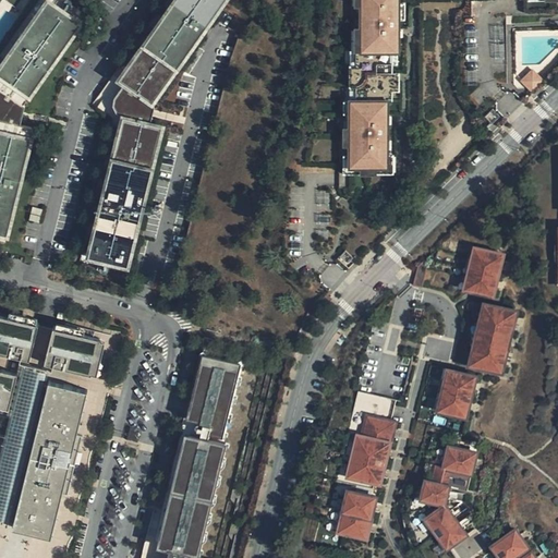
[(40,67),(70,22),(35,0),(28,0),(2,41),(5,44),(4,47),(0,44),(0,240),(2,241),(13,187),(11,187),(11,184),(14,185),(24,137),(19,136),(20,129),(9,126),(13,108),(10,106),(14,99),(19,101),(38,70),(36,68),(38,65),(40,67)]
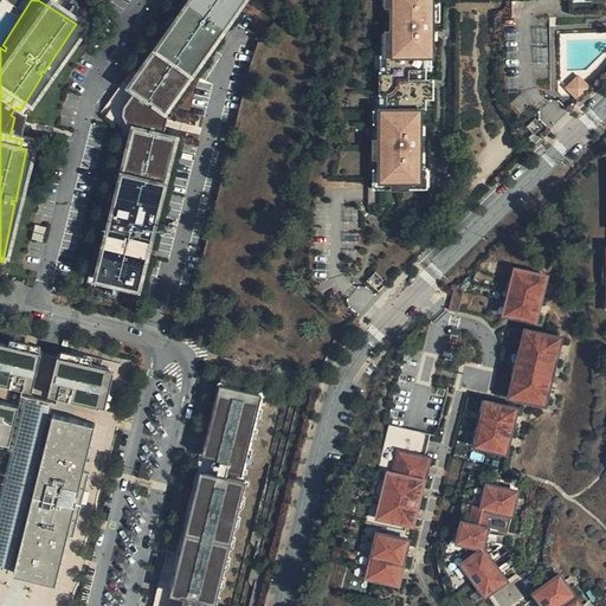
[(221,28),(239,0),(180,0),(180,1),(185,4),(182,7),(178,4),(123,86),(133,92),(124,105),(124,116),(130,124),(111,220),(116,220),(115,224),(110,223),(98,281),(147,290),(159,233),(156,233),(158,230),(160,230),(180,133),(165,130),(166,114),(219,31),(218,30),(219,27),(221,28)]
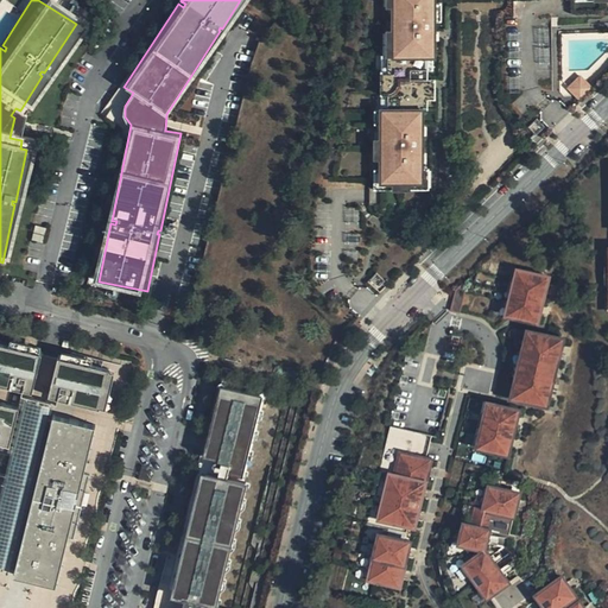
[(415,138),(415,130),(423,130),(423,113),(429,113),(429,102),(429,92),(420,92),(420,84),(429,83),(428,75),(428,58),(434,58),(434,43),(425,43),(425,35),(434,35),(434,24),(434,5),(432,0),(393,0),(393,18),(394,29),(394,59),(388,59),(388,113),(382,113),(384,127),(384,134),(384,170),(384,172),(384,185),(423,184),(423,172),(423,165),(423,157),(423,138),(415,138)]
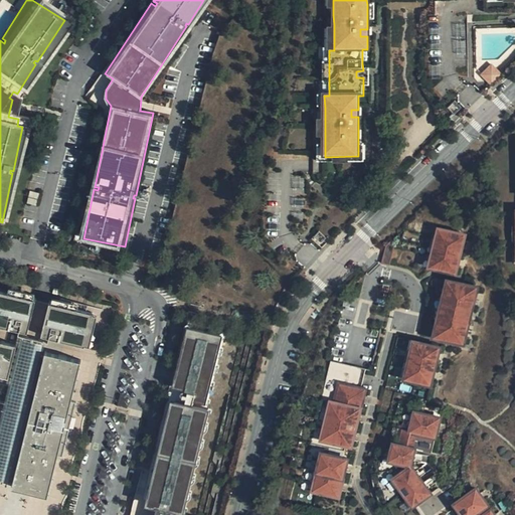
[(491,84),(501,74),(493,66),(491,64),(485,70),(489,74),(485,78),(491,84)]
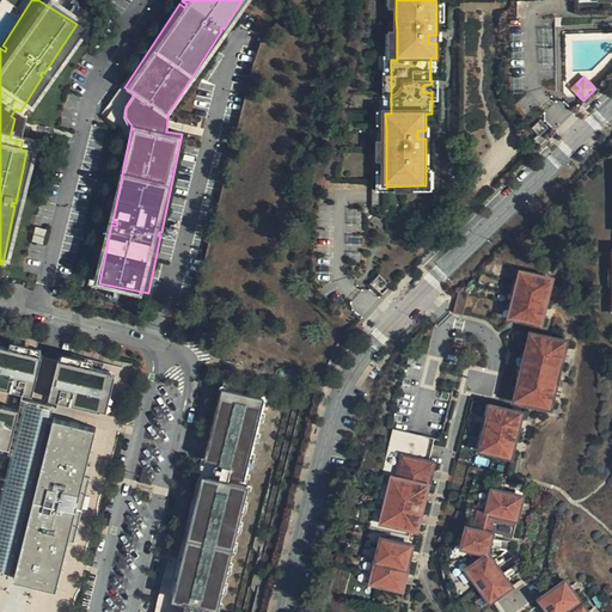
[(434,194),(434,172),(426,173),(426,185),(386,187),(386,173),(379,173),(379,194),(434,194)]
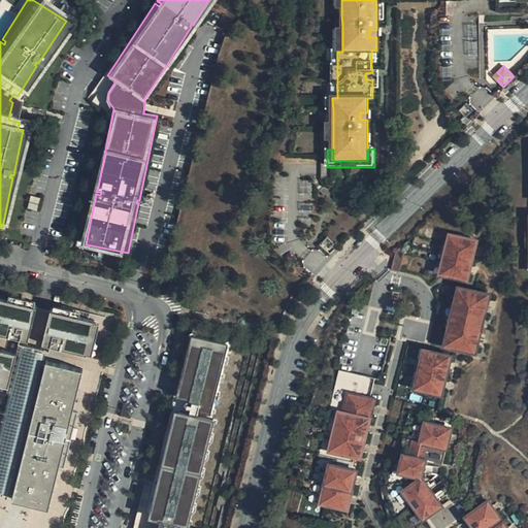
[(444,272),(454,233),(449,232),(439,271),(444,272)]
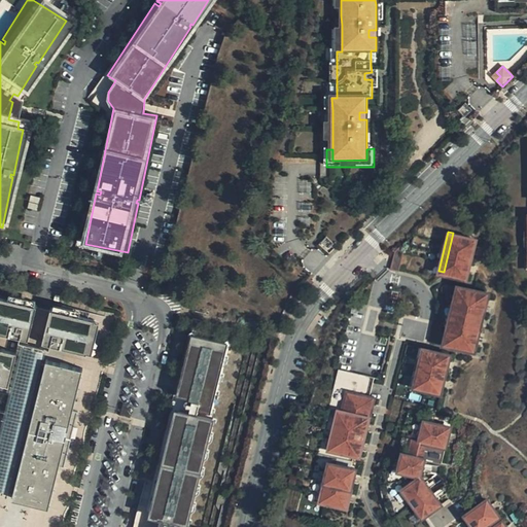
[(469,278),(479,240),(453,233),(444,272),(469,278)]
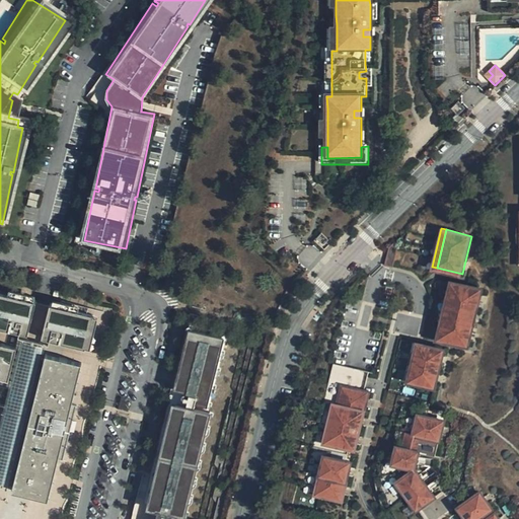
[(395,266),(400,245),(397,242),(392,247),(388,265),(395,266)]
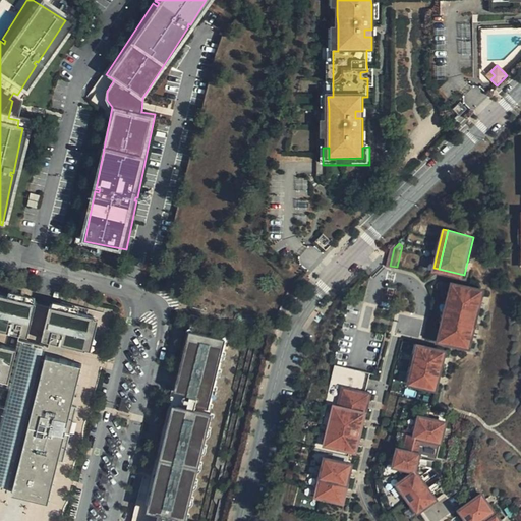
[(456,302),(460,284),(457,283),(452,301),(456,302)]
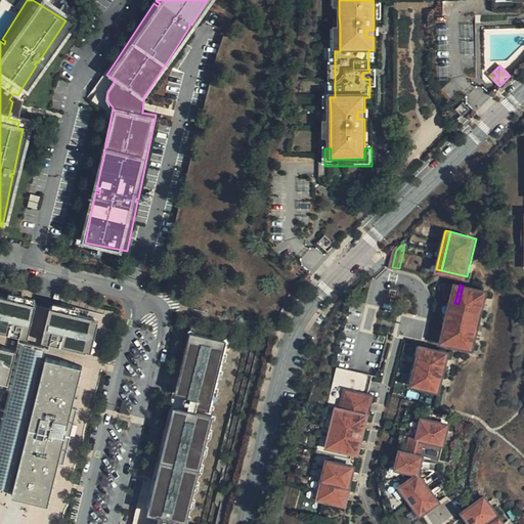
[(476,329),(480,310),(484,310),(488,292),(463,286),(459,304),(454,303),(449,322),(453,323),(449,343),(475,349),(479,330),(476,329)]
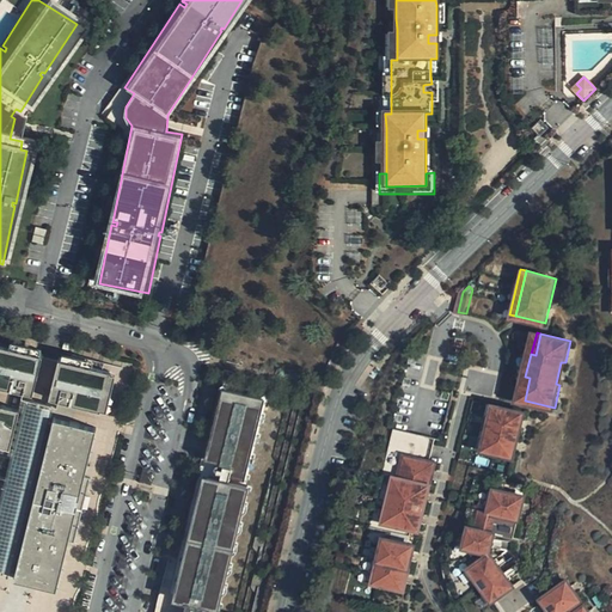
[(0,346),(0,383),(37,392),(47,352),(16,344),(16,347),(10,346),(1,346),(0,346)]
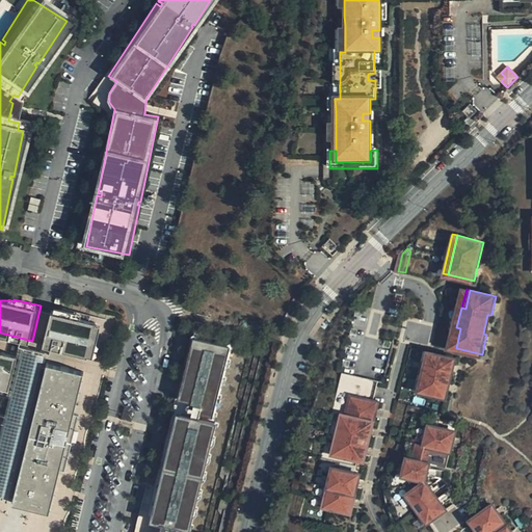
[(456,327),(461,308),(456,307),(452,326),(456,327)]
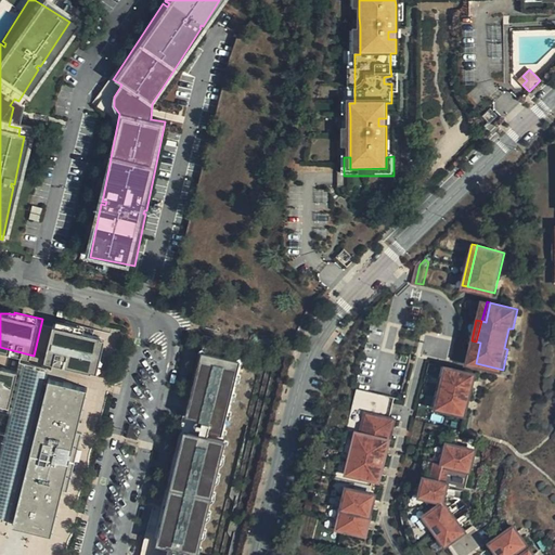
[(49,359),(95,370),(95,369),(101,349),(103,335),(104,334),(56,323),(49,359)]
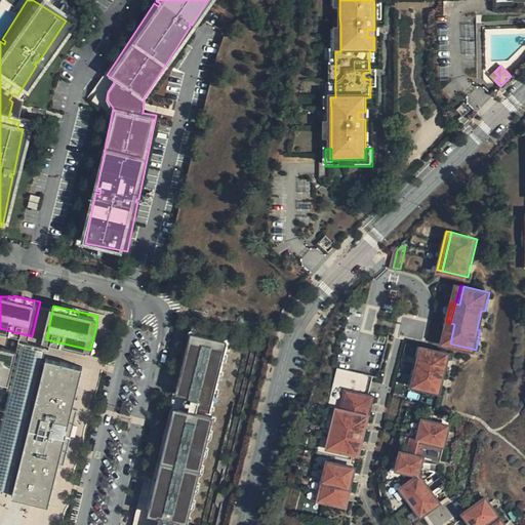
[(480,330),(485,311),(481,311),(477,329),(480,330)]
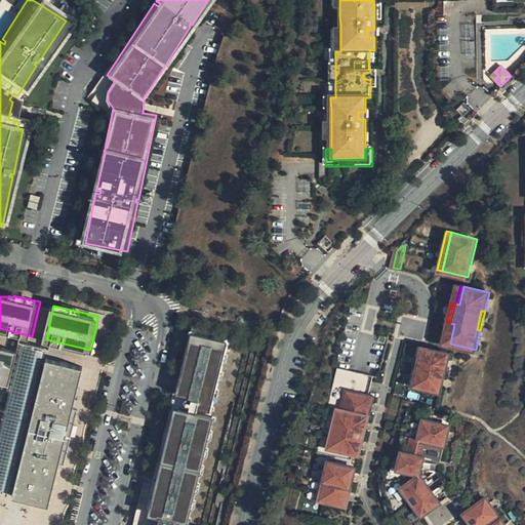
[(95,330),(90,349),(95,350),(103,318),(97,317),(95,330)]
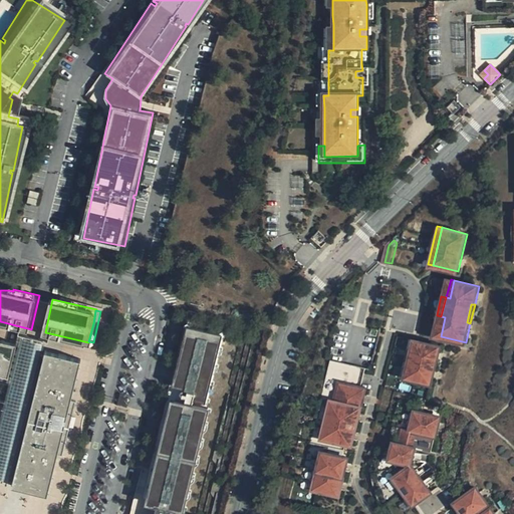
[(184,513),(212,404),(208,403),(215,374),(229,321),(189,312),(143,497),(136,495),(131,513),(184,513)]
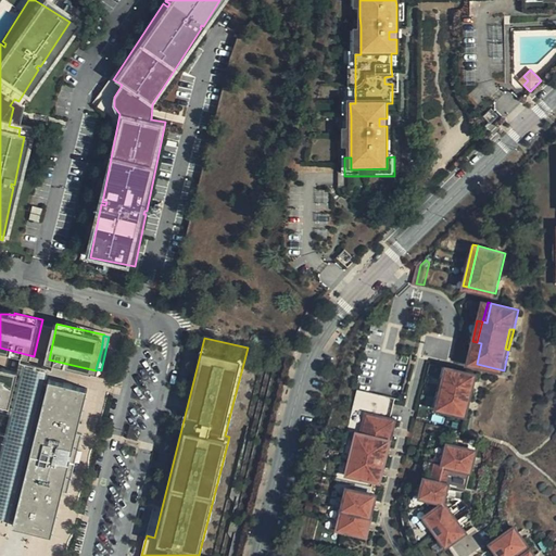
[(477,364),(481,343),(477,342),(472,363),(477,364)]
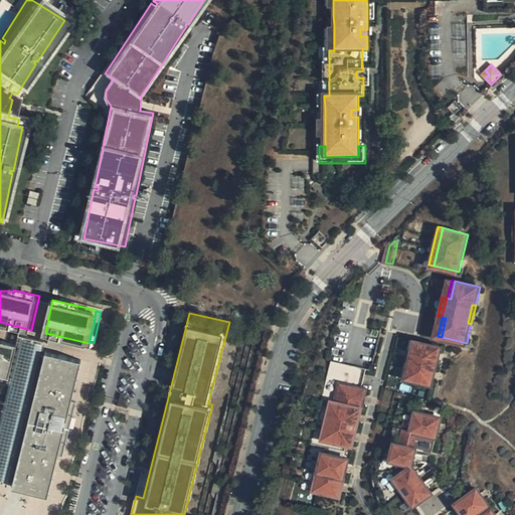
[(0,371),(12,374),(18,376),(25,348),(20,347),(21,342),(0,337),(0,371)]
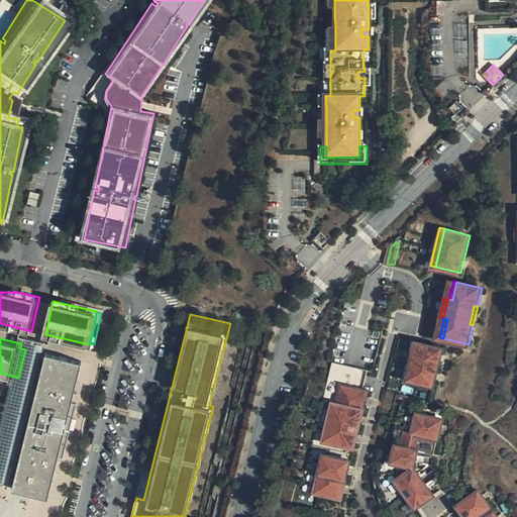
[(410,380),(419,341),(414,340),(405,378),(410,380)]
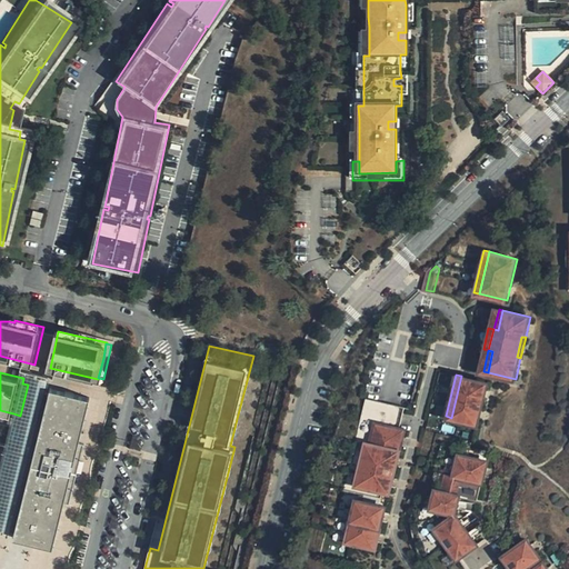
[(479,425),(489,382),(461,376),(451,418),(479,425)]
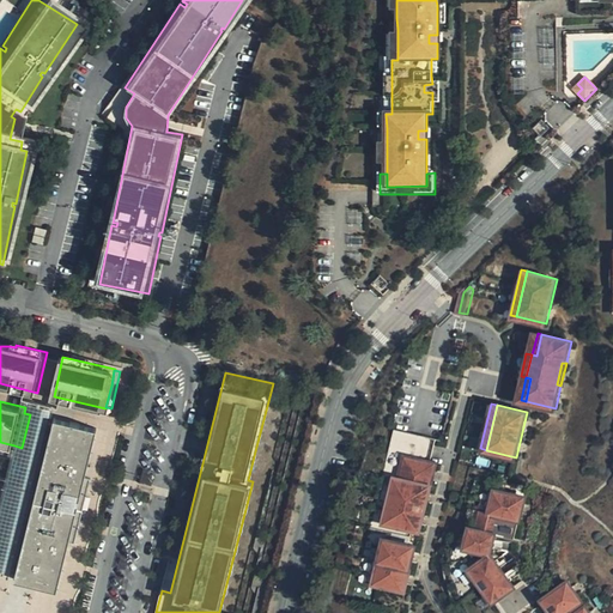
[(59,416),(25,407),(24,413),(30,414),(22,448),(14,445),(0,504),(0,530),(1,532),(0,534),(0,572),(14,577),(16,571),(52,420),(58,422),(59,416)]
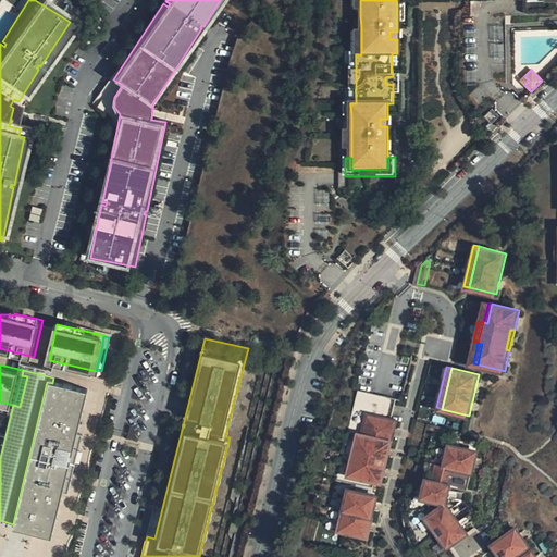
[(19,525),(58,534),(67,492),(73,493),(88,433),(82,432),(93,387),(53,378),(52,383),(47,382),(14,519),(20,520),(19,525)]
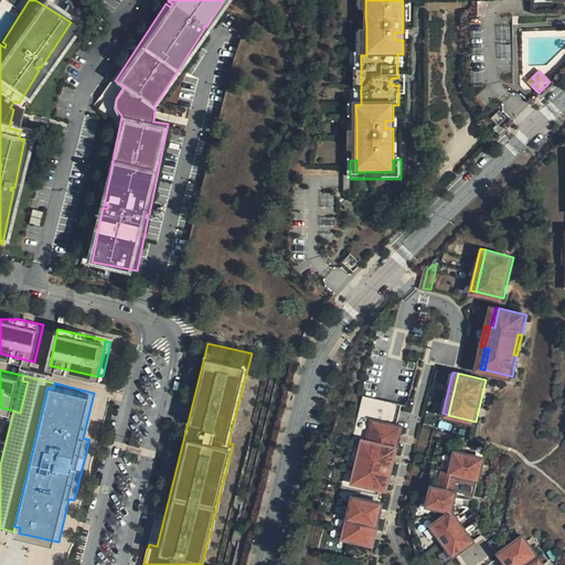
[(390,467),(394,447),(398,448),(404,426),(376,419),(371,440),(366,439),(362,460),(365,460),(361,482),(388,489),(394,468),(390,467)]
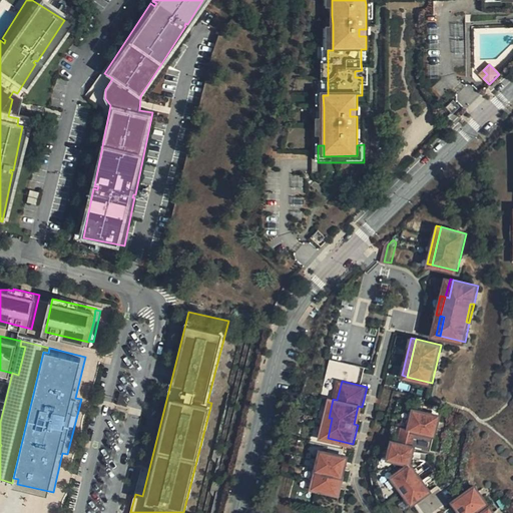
[(413,428),(417,410),(413,409),(409,427),(413,428)]
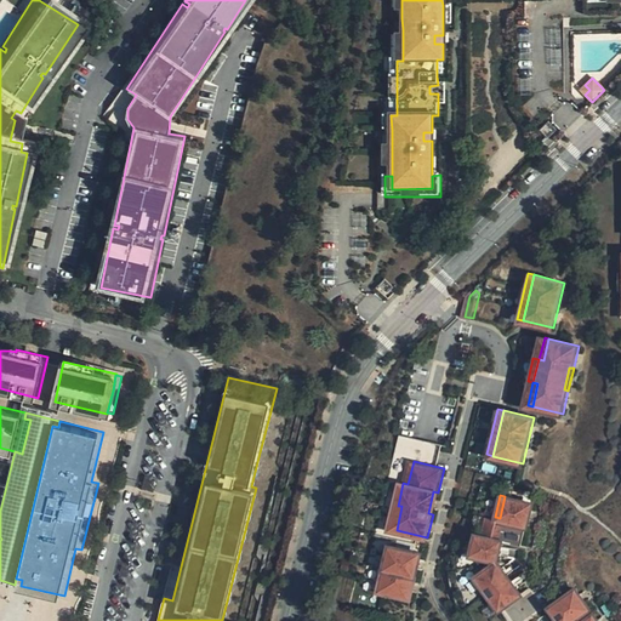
[(524,546),(534,502),(505,496),(500,518),(495,517),(489,516),(484,535),(482,535),(479,542),(477,542),(474,554),(473,554),(499,560),(503,540),(524,546)]
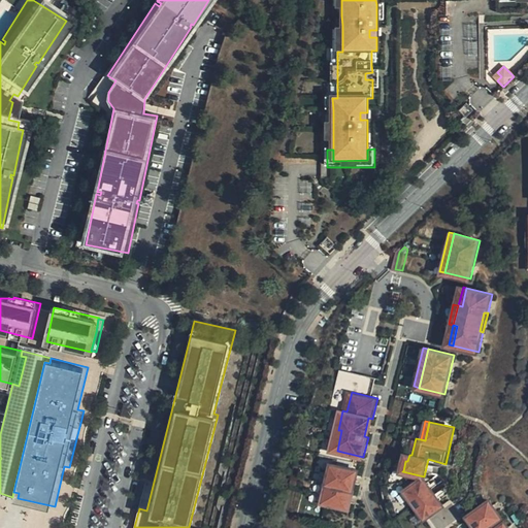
[(351,508),(360,469),(334,463),(325,502),(351,508)]
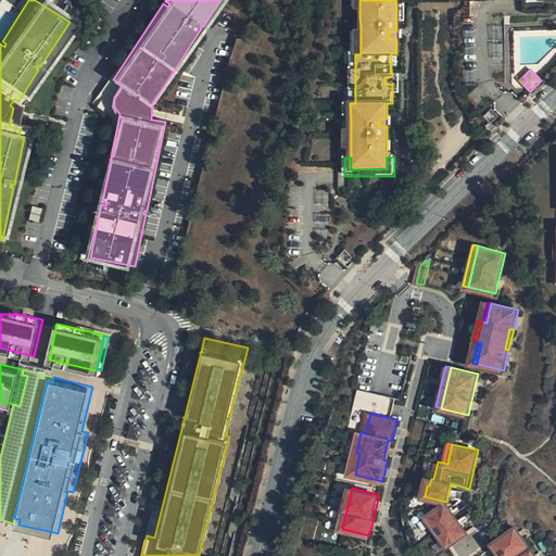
[(468,532),(446,502),(428,515),(434,523),(436,525),(438,523),(445,534),(443,535),(444,536),(450,545),(468,532)]
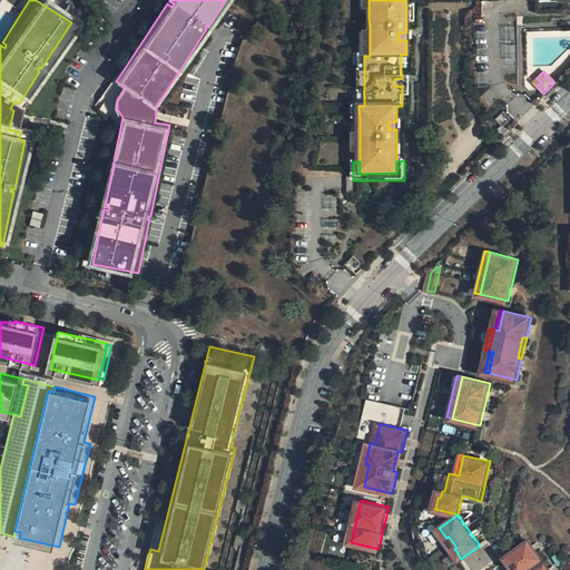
[(445,537),(439,528),(435,530),(442,540),(445,537)]
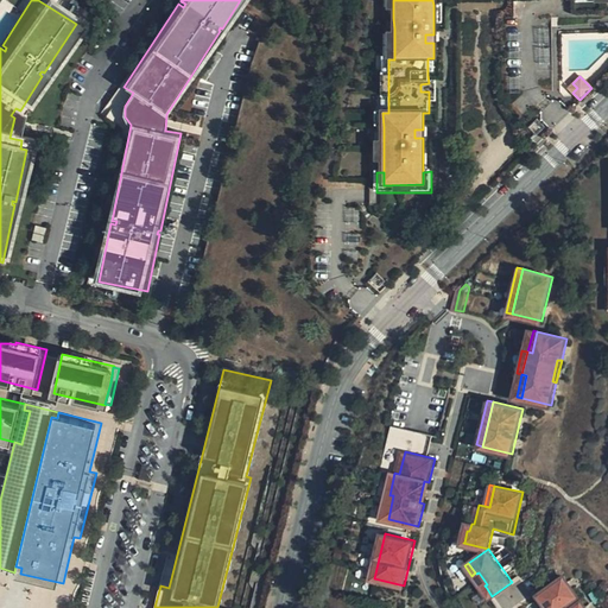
[(476,574),(485,586),(487,584),(479,572),(476,574)]
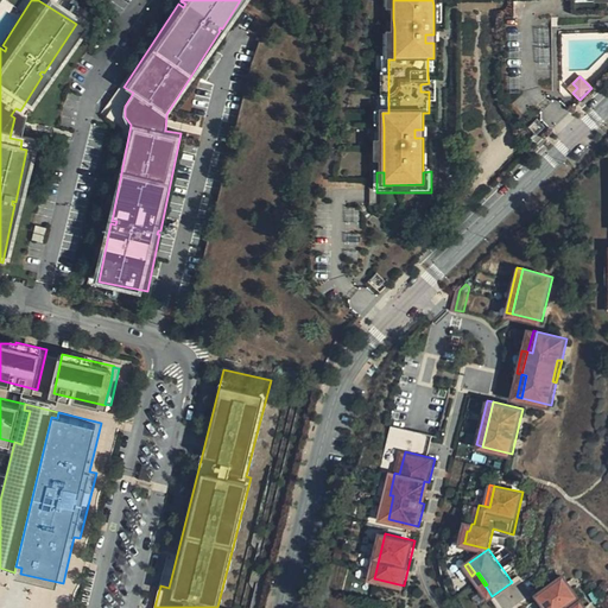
[(542,593),(552,607),(561,607),(580,595),(567,576),(542,593)]
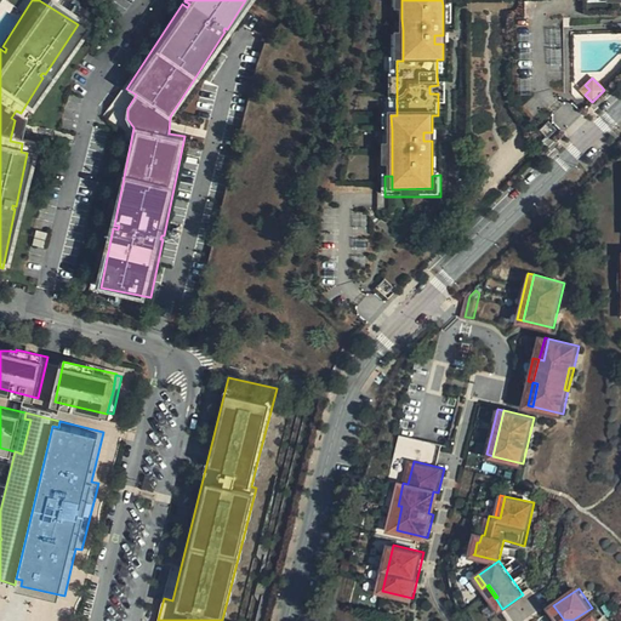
[(493,603),(499,611),(502,609),(496,599),(493,603)]
